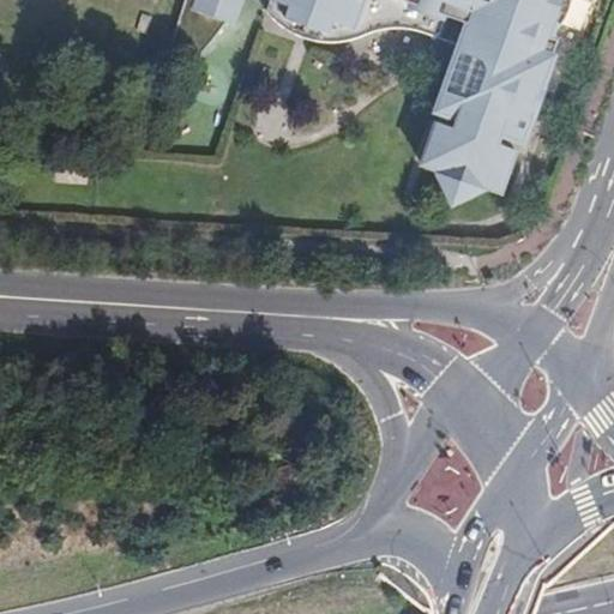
[(182,0),(169,46),(199,55),(215,37),(230,14),(236,0),(269,0),(289,7),(284,20),(327,36),(332,23),(353,29),(355,19),(397,0),(435,0),(470,13),(467,25),(467,26),(459,47),(455,61),(450,74),(435,115),(456,122),(453,131),(434,125),(420,167),(438,173),(435,180),(446,200),(453,197),(457,205),(479,196),(481,188),(499,194),(513,152),(495,146),(499,138),(519,145),(528,121),(540,88),(557,42),(548,40),(549,36),(554,31),(560,26),(564,19),(567,13),(570,6),(570,0),(182,0)]
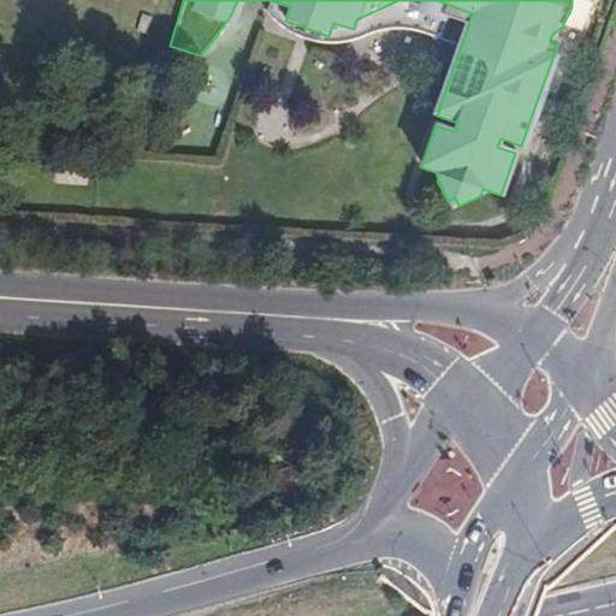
[(472,13),(437,0),(398,0),(356,19),(354,29),(333,23),(329,36),(285,21),(290,7),(270,0),(266,12),(270,17),(274,22),(279,25),(288,31),(296,36),(303,39),(312,41),(319,42),(327,43),(336,43),(342,42),(348,42),(354,40),(361,37),(373,33),(378,31),(383,30),(388,30),(394,30),(397,29),(403,30),(409,30),(415,31),(420,33),(424,34),(461,47),(468,27),(468,25),(472,13)]
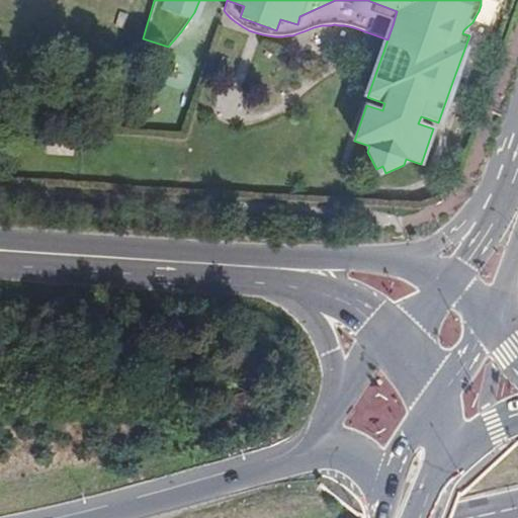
[(383,52),(378,50),(374,61),(379,63),(383,52)]
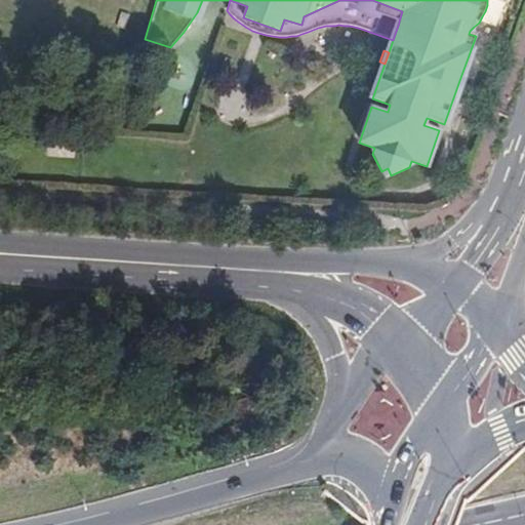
[(467,77),(461,75),(451,104),(457,105),(467,77)]
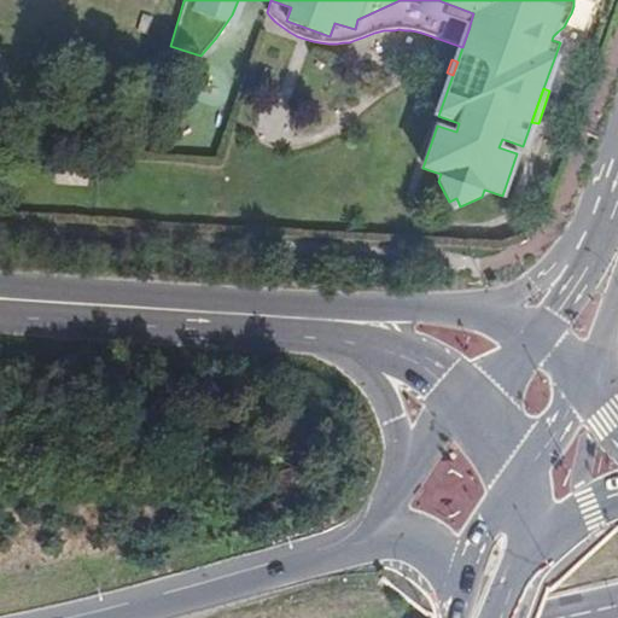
[(460,207),(456,198),(449,202),(453,210),(460,207)]
